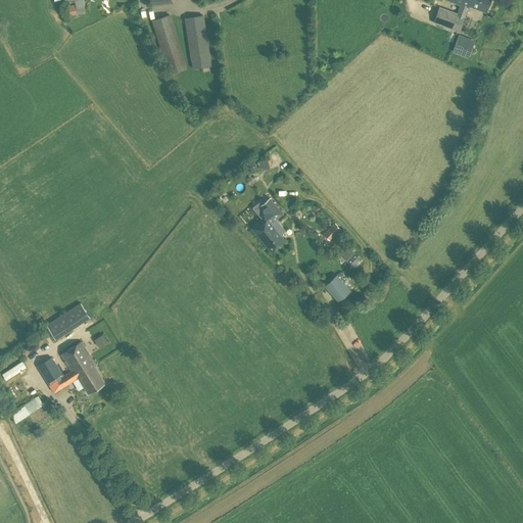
[(462,0),(461,4),(457,14),(439,7),(434,21),(460,32),(469,5),(486,11),(490,0),(462,0)]
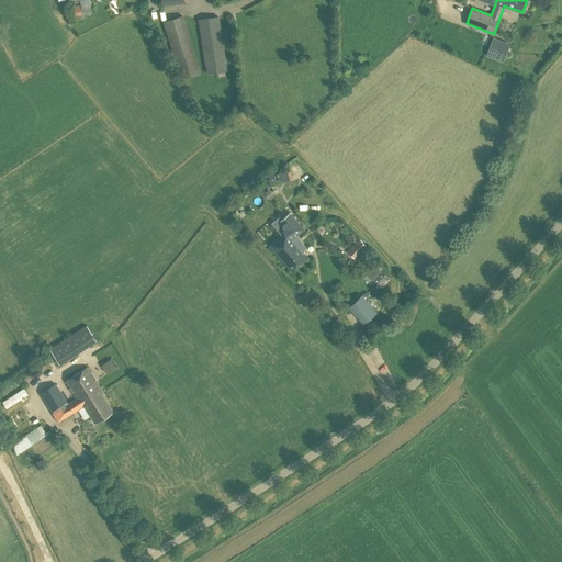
[(72,19),(83,17),(80,4),(69,8),(72,19)]
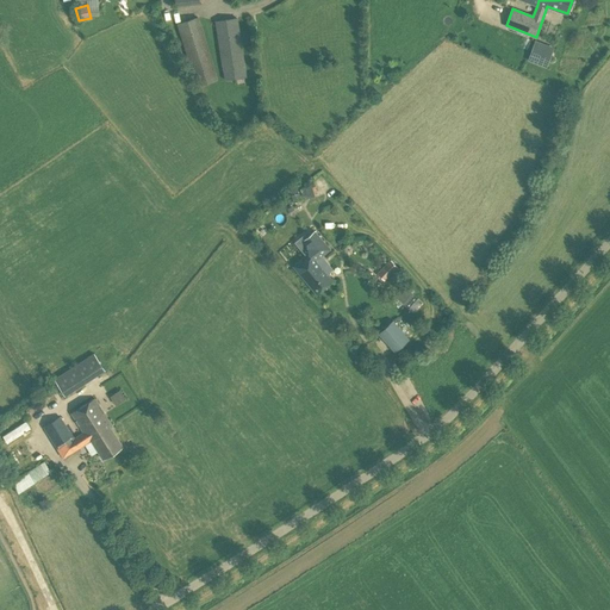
[(195,87),(218,80),(199,17),(176,24),(195,87)]
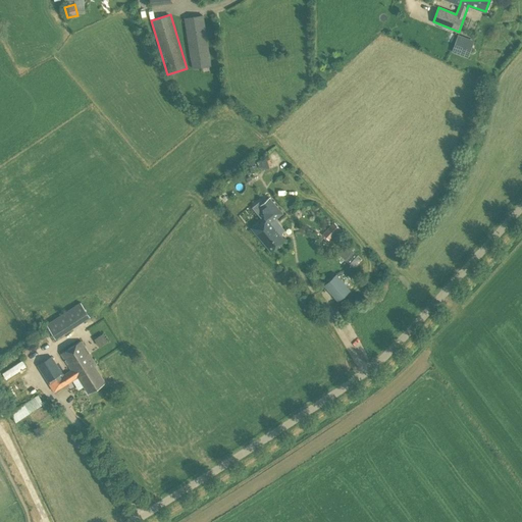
[(193,68),(211,66),(203,14),(185,17),(193,68)]
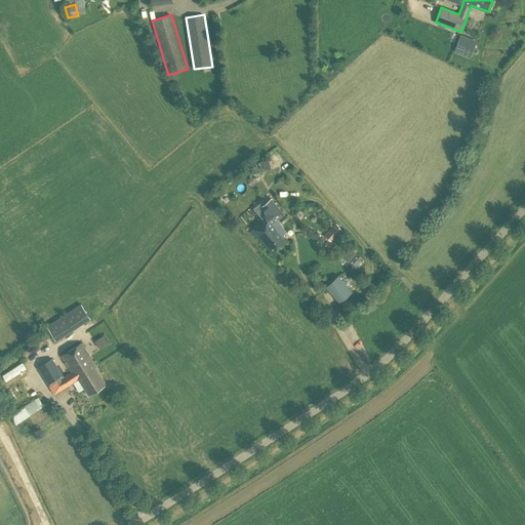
[(459,54),(462,45),(468,47),(472,39),(460,35),(454,52),(459,54)]
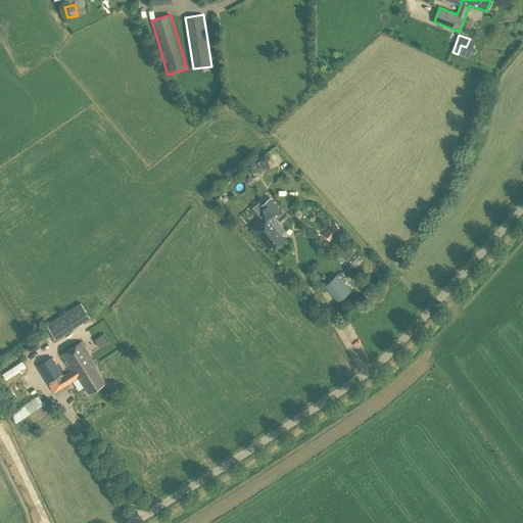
[(267,159),(256,162),(259,172),(270,169),(267,159)]
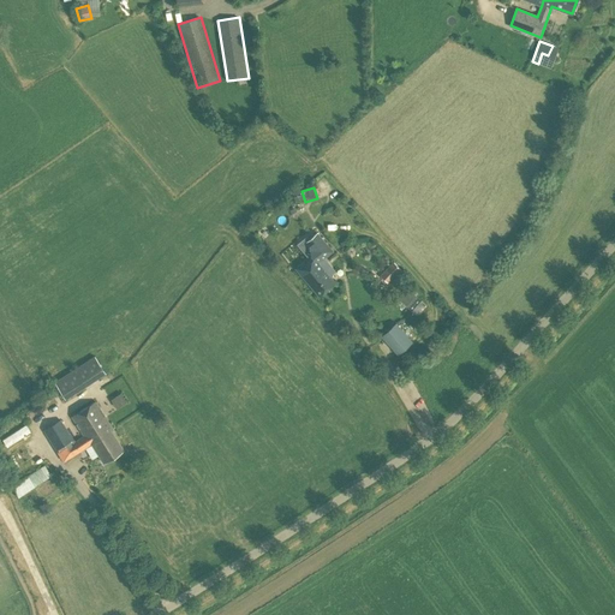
[(302,195),(293,197),(296,206),(304,202),(302,195)]
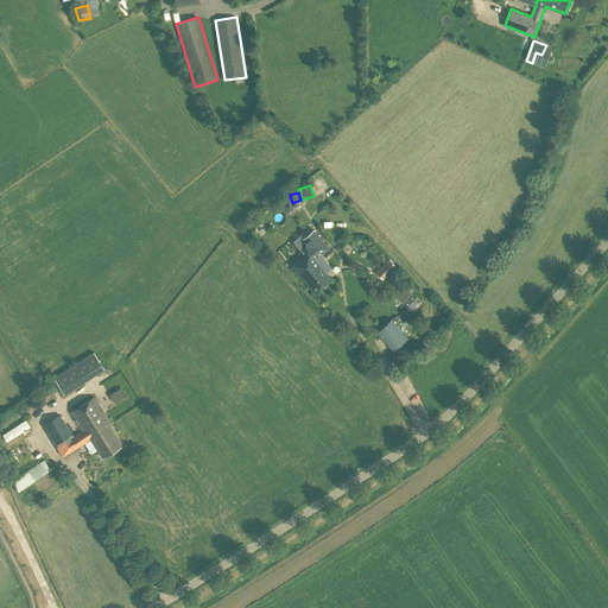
[(305,255),(292,265),(315,292),(331,278),(327,272),(330,270),(322,258),(320,257),(325,252),(329,248),(314,229),(305,236),(302,239),(305,244),(306,253),(305,255)]
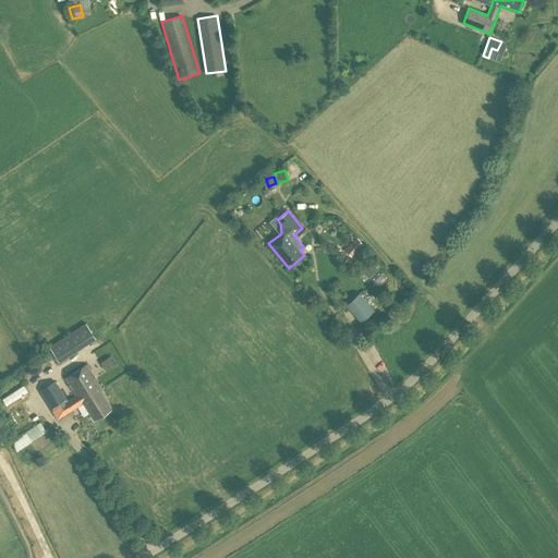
[(352,256),(364,243),(356,237),(344,250),(352,256)]
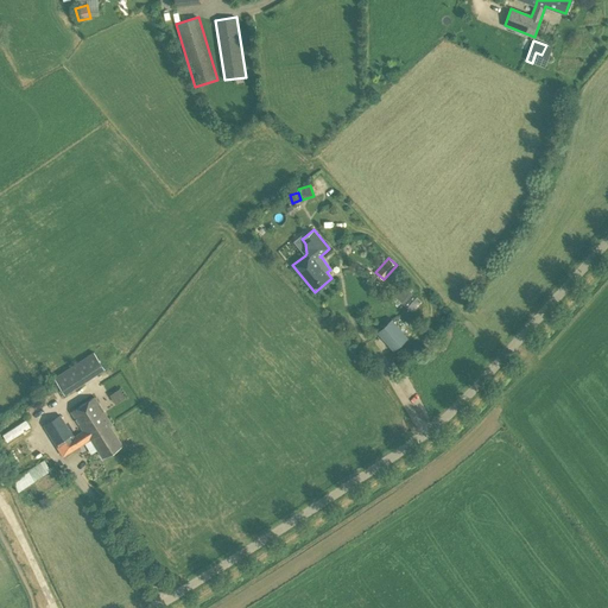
[(411,312),(420,302),(416,297),(406,308),(411,312)]
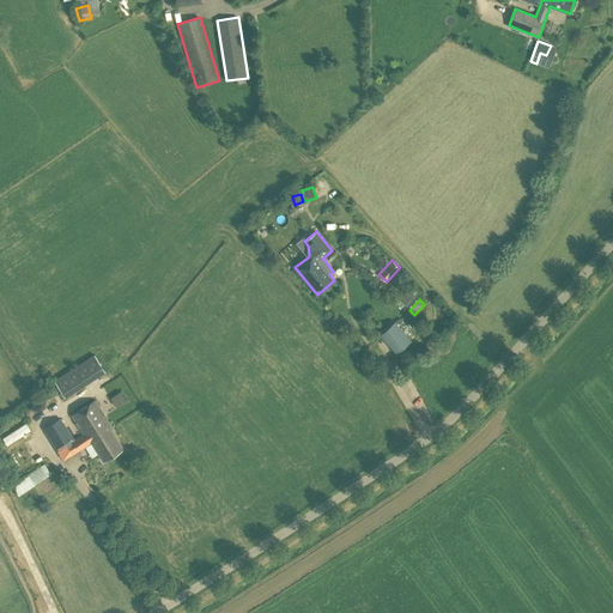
[(395,322),(380,335),(396,354),(411,340),(395,322)]
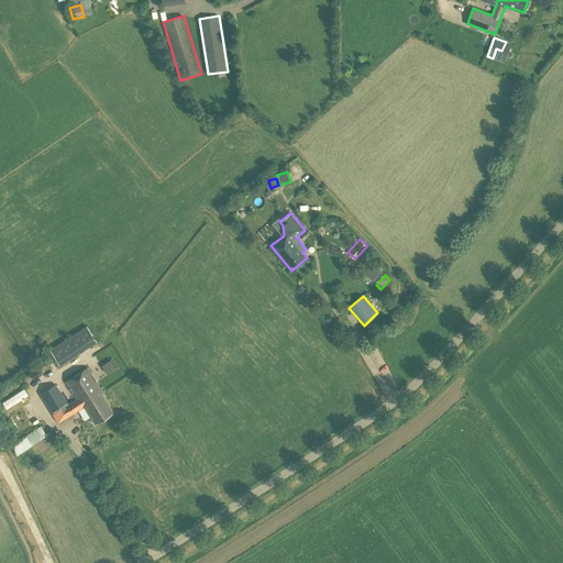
[(59,365),(97,341),(87,326),(50,350),(59,365)]
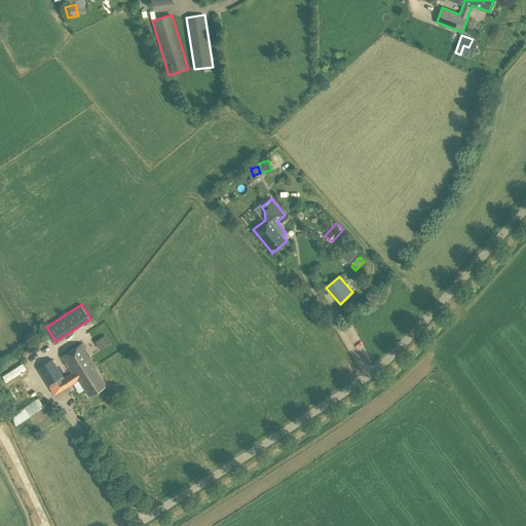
[(102,346),(110,340),(106,333),(97,339),(102,346)]
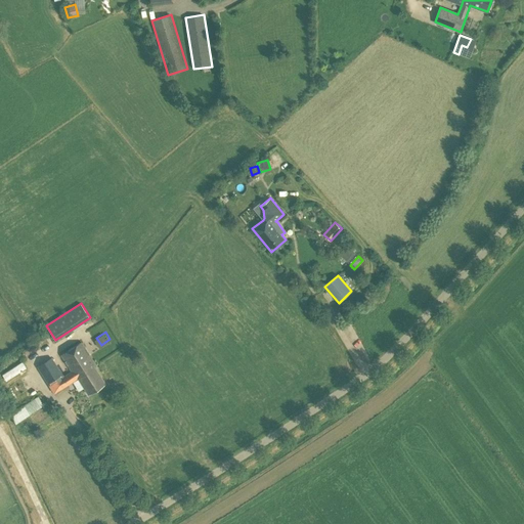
[(105,384),(95,367),(96,366),(81,343),(61,355),(73,372),(63,378),(51,358),(38,366),(54,392),(77,378),(88,395),(105,384)]
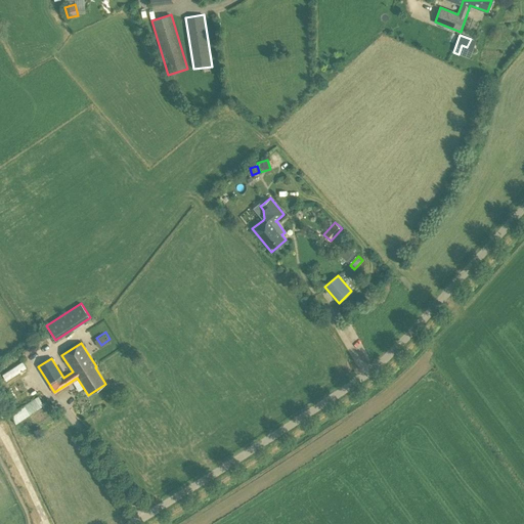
[(15,424),(43,405),(38,397),(10,415),(15,424)]
